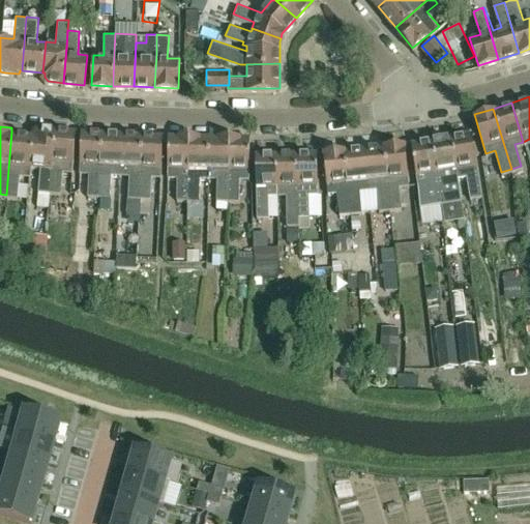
[(37,190),(50,191),(55,127),(39,126),(35,129),(34,134),(33,134),(30,166),(39,167),(37,190)]
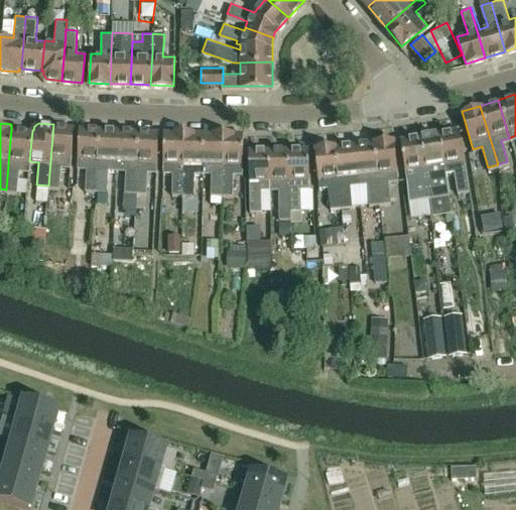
[(53,124),(48,185),(58,186),(60,164),(71,165),(74,126),(53,124)]
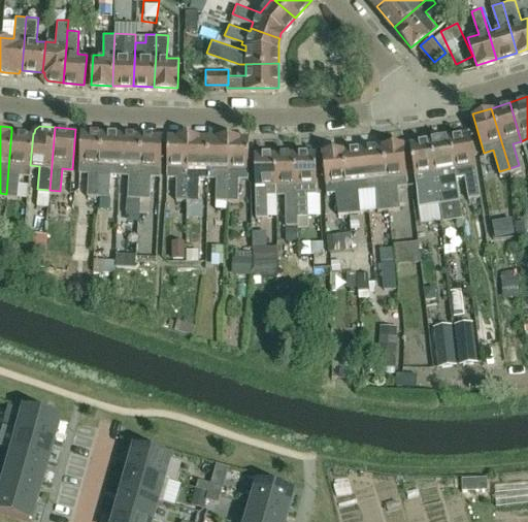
[(88,193),(99,193),(102,130),(81,129),(79,171),(89,171),(88,193)]
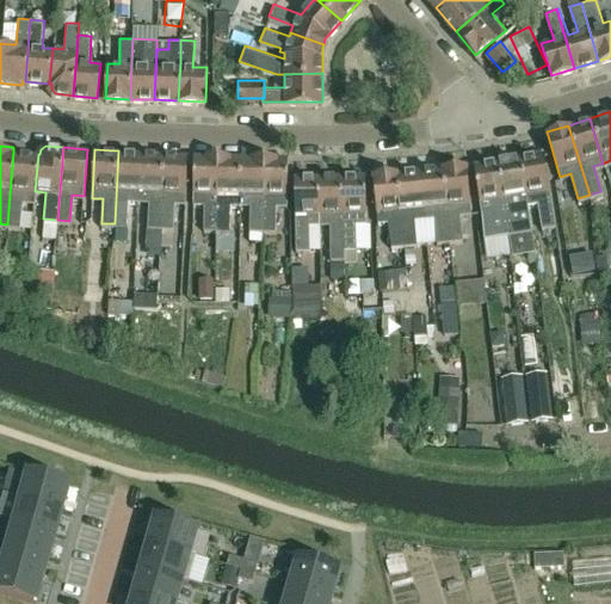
[(128,201),(139,201),(141,152),(118,151),(115,223),(127,225),(128,201)]
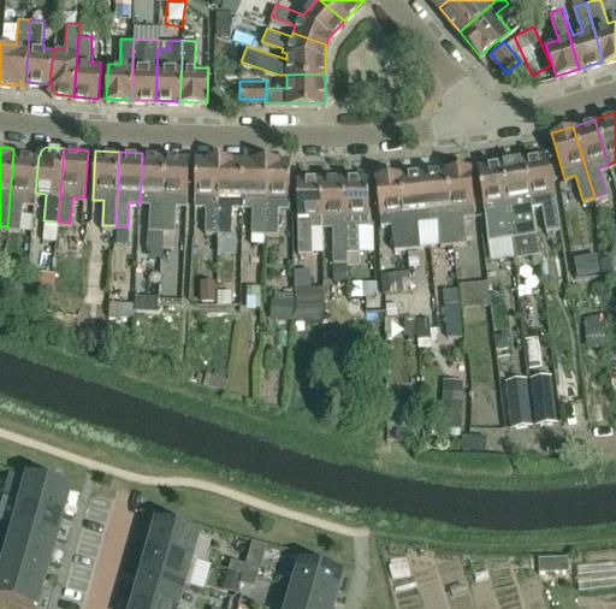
[(22,201),(33,202),(34,202),(35,193),(39,155),(13,153),(7,226),(19,228),(22,201)]
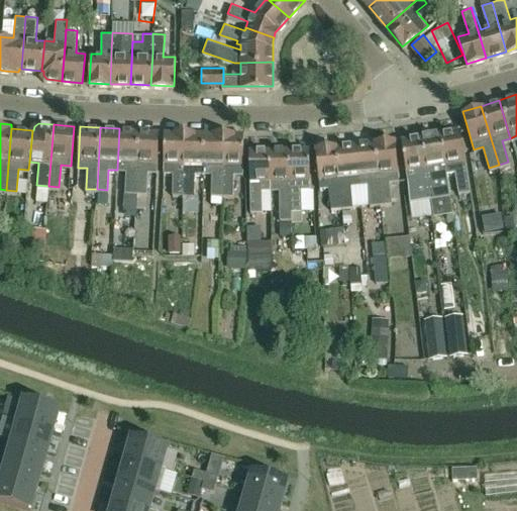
[(125,191),(135,191),(138,129),(119,128),(117,170),(126,171),(125,191)]
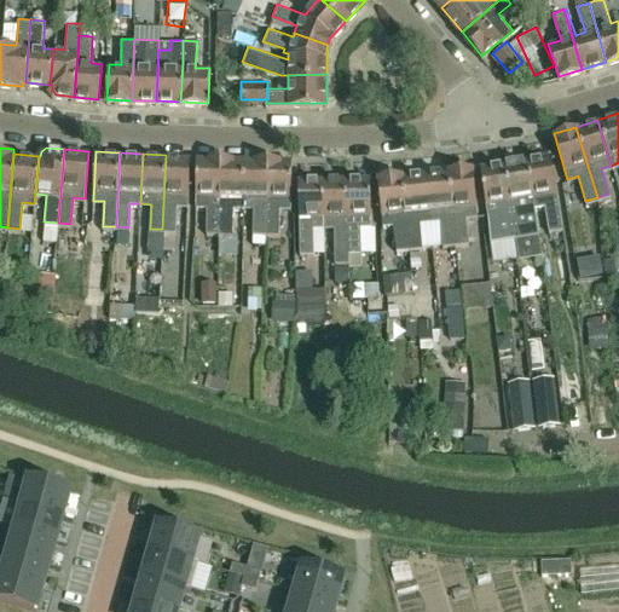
[(166,155),(162,229),(174,230),(175,205),(187,205),(190,156),(166,155)]
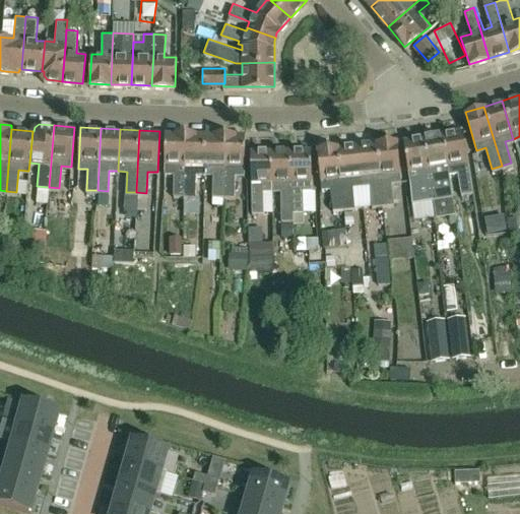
[(442,133),(448,173),(456,172),(459,192),(471,190),(462,130),(442,133)]
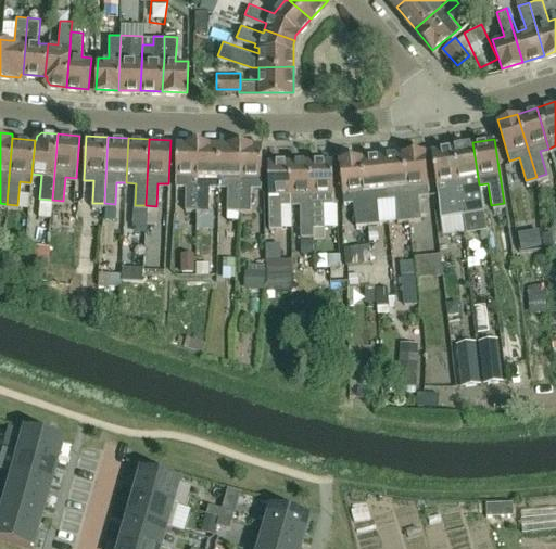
[(185,206),(197,206),(199,141),(177,141),(177,183),(185,183),(185,206)]
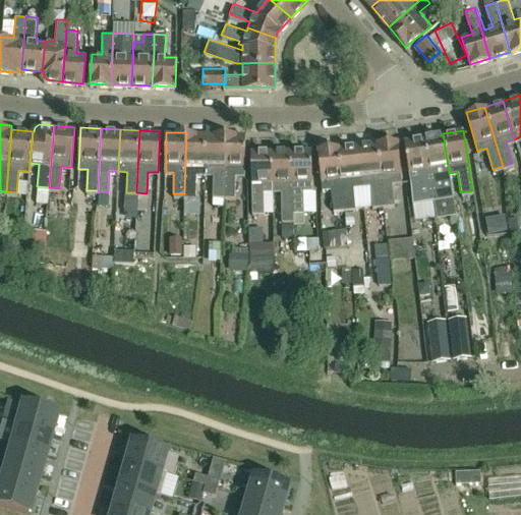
[(206,132),(186,132),(184,193),(194,194),(195,173),(205,173),(206,132)]
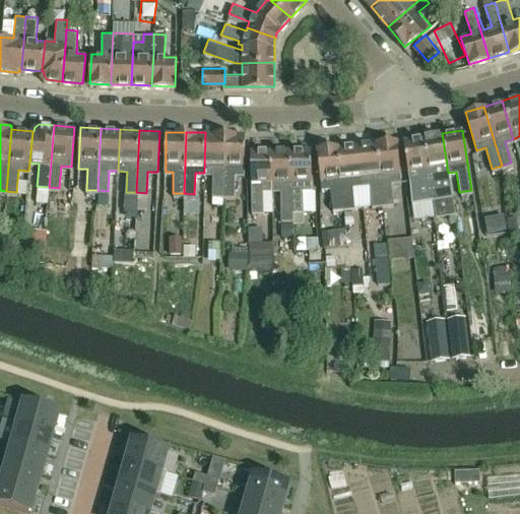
[(212,194),(223,194),(224,133),(205,132),(204,173),(213,173),(212,194)]
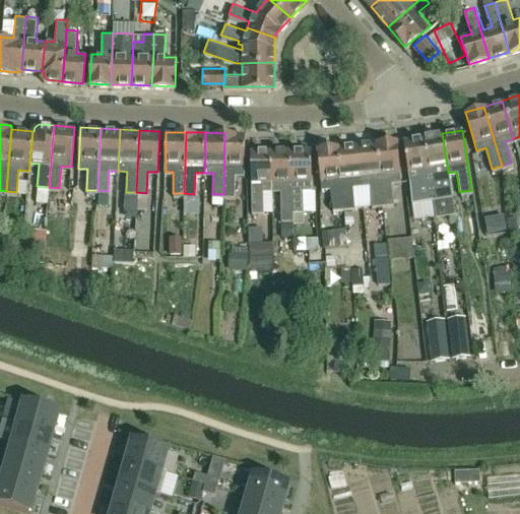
[(245,133),(224,133),(223,194),(235,194),(235,174),(243,174),(245,133)]
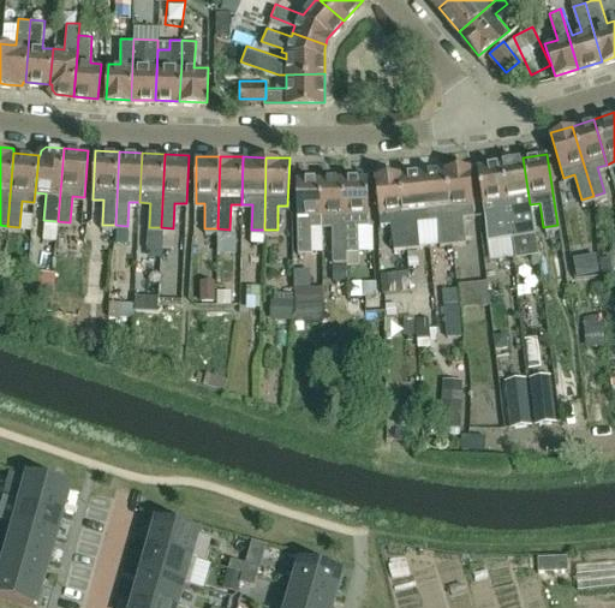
[(511,233),(523,231),(532,230),(529,204),(530,204),(523,158),(500,161),(511,233)]
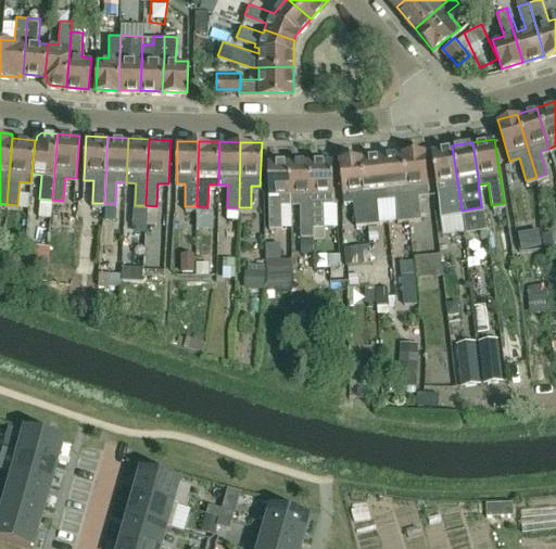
[(441,214),(462,211),(452,145),(430,149),(441,214)]
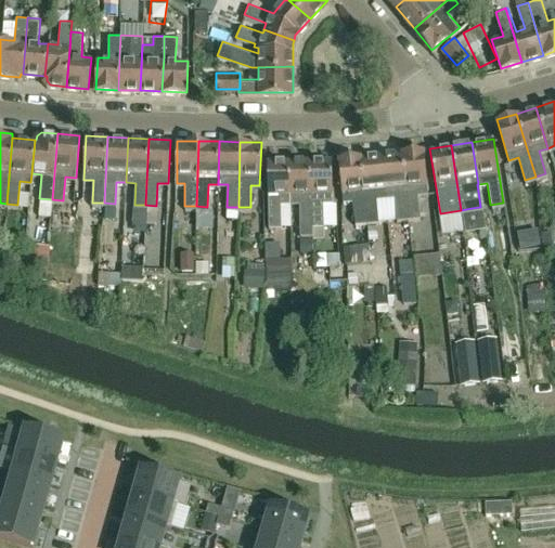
[(401,153),(408,216),(420,214),(417,194),(427,193),(423,151),(401,153)]
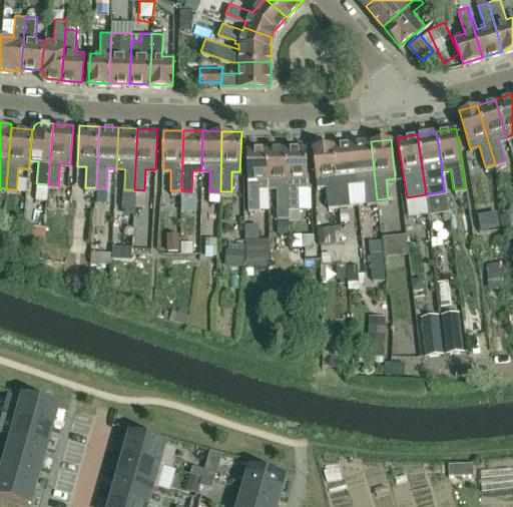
[(377,199),(371,141),(352,142),(356,181),(365,180),(367,200),(377,199)]
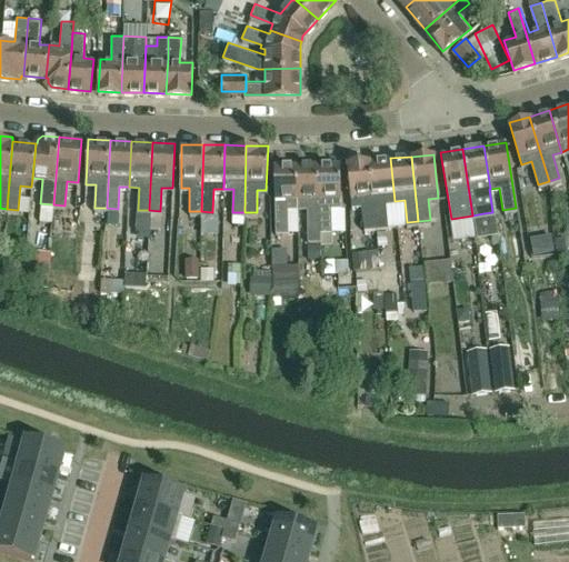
[(395,201),(390,158),(369,160),(375,227),(387,226),(385,202),(395,201)]
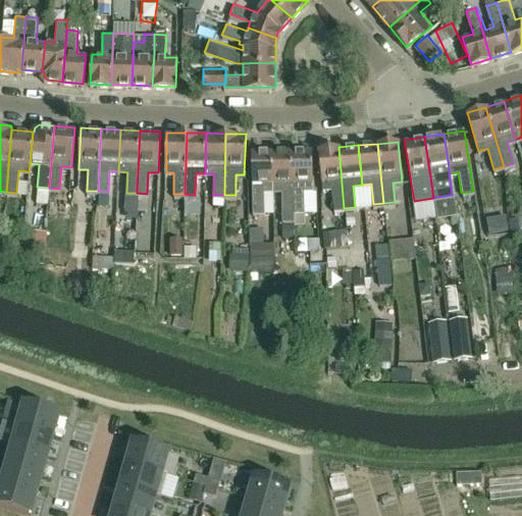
[(344,208),(338,147),(318,149),(322,189),(331,188),(333,209),(344,208)]
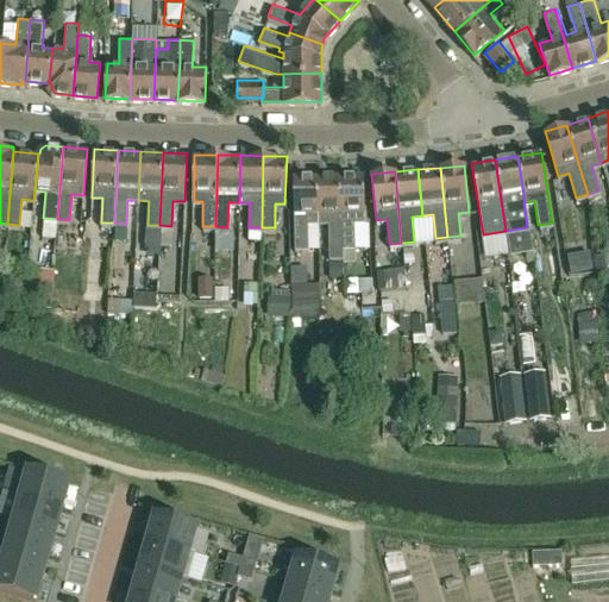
[(341,257),(341,248),(355,246),(353,221),(364,221),(363,175),(339,176),(341,257)]
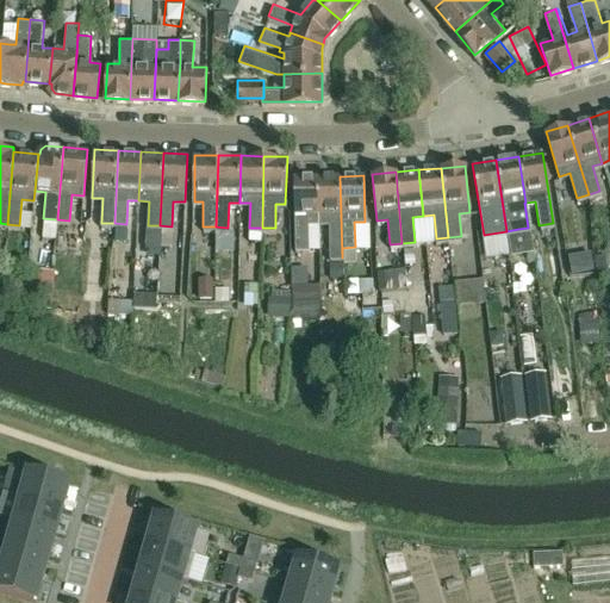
[(319,246),(318,223),(317,176),(294,178),(296,248),(309,248),(309,246),(319,246)]
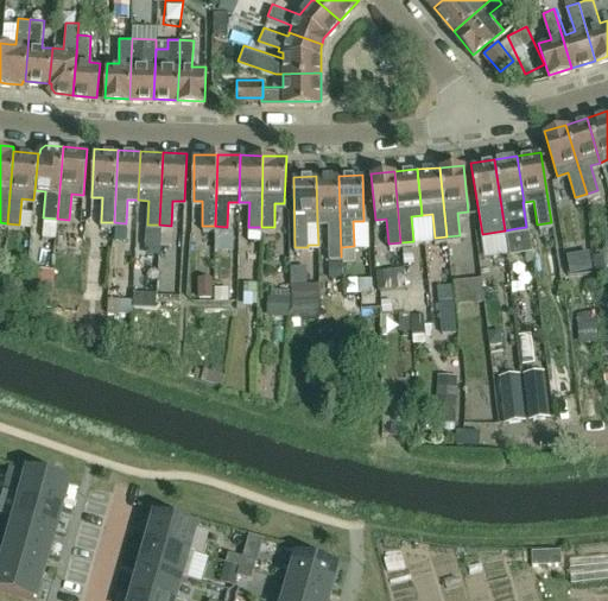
[(341,257),(339,176),(316,176),(317,222),(328,222),(329,257),(341,257)]
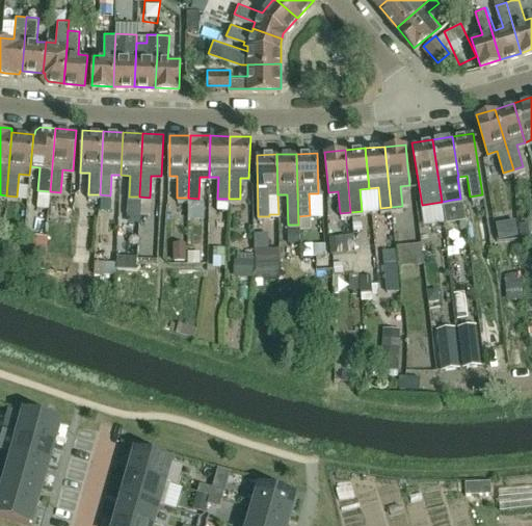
[(194,199),(194,215),(211,215),(211,199),(194,199)]
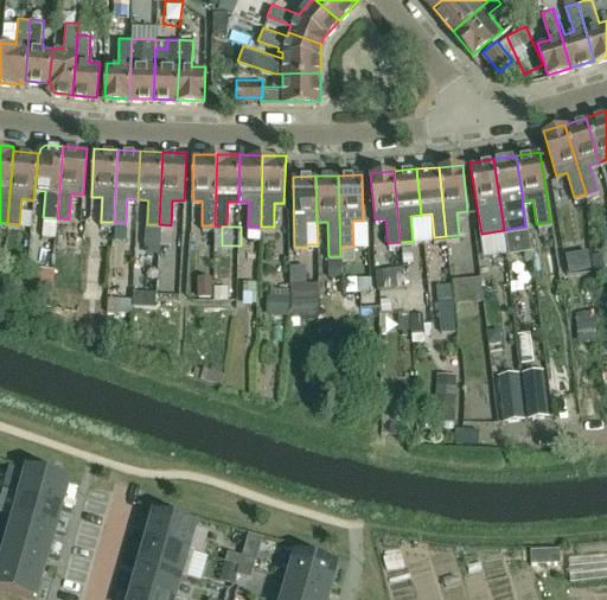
[(181,286),(181,254),(165,254),(165,286),(181,286)]
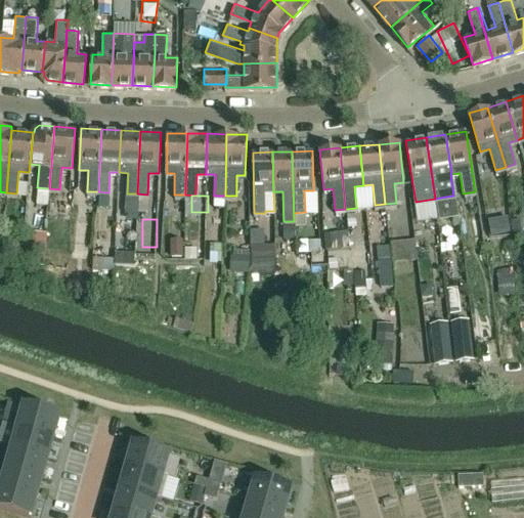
[(255,242),(269,241),(269,228),(255,229),(255,242)]
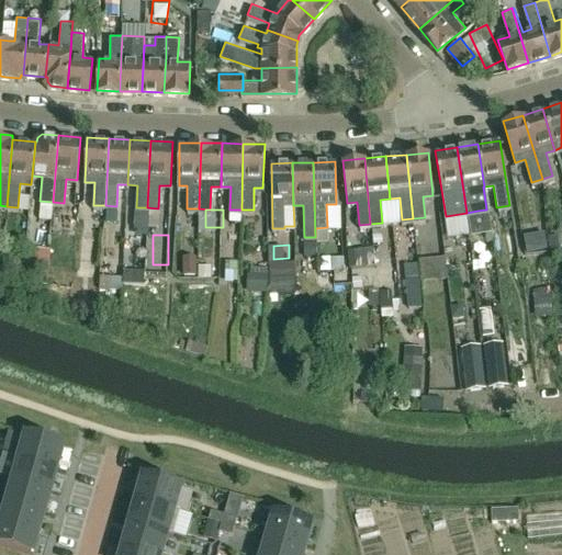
[(371,289),(385,286),(384,283),(403,280),(397,247),(385,249),(388,261),(367,264),(371,289)]
